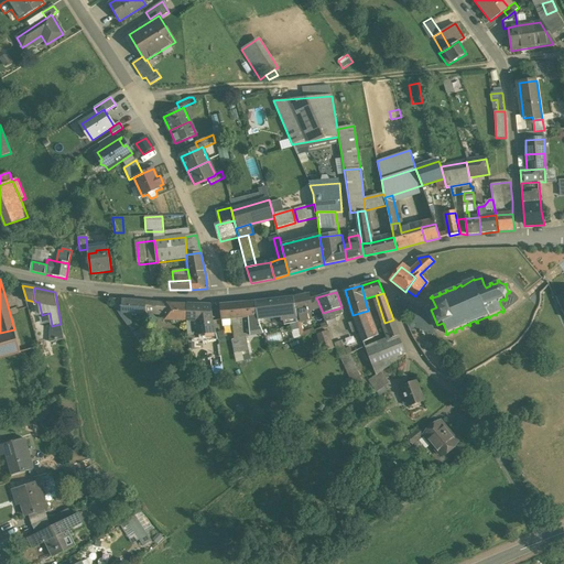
[(563,293),(553,297),(563,321),(563,293)]
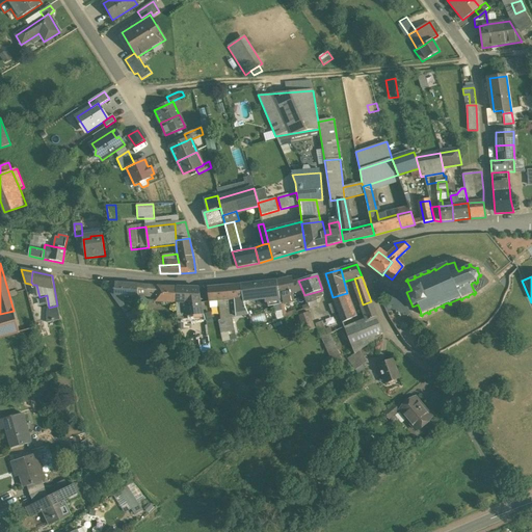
[(292,277),(276,281),(278,292),(278,293),(281,302),(281,304),(294,301),(293,294),(296,293),(302,290),(298,281),(293,282),(292,277)]
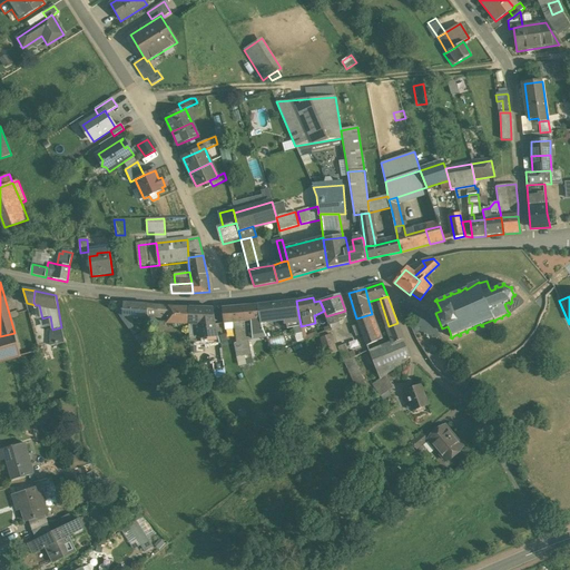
[(288,302),(290,314),(298,313),(296,301),(288,302)]
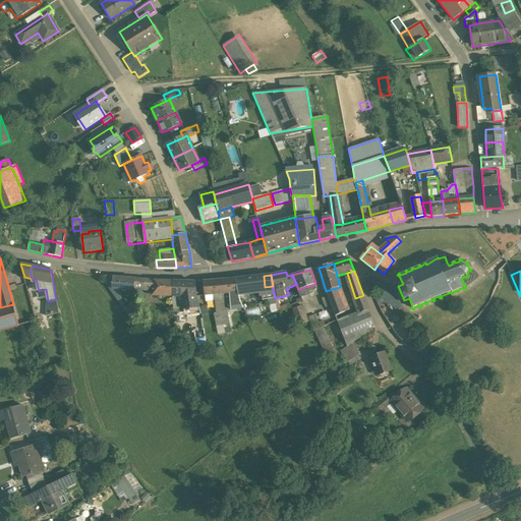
[(101,276),(111,291),(118,289),(113,277),(101,276)]
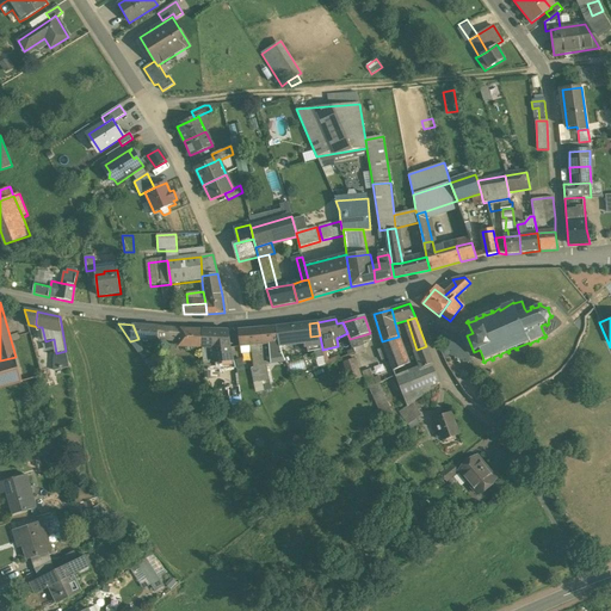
[(309,323),(276,327),(278,340),(289,339),(310,337),(309,323)]
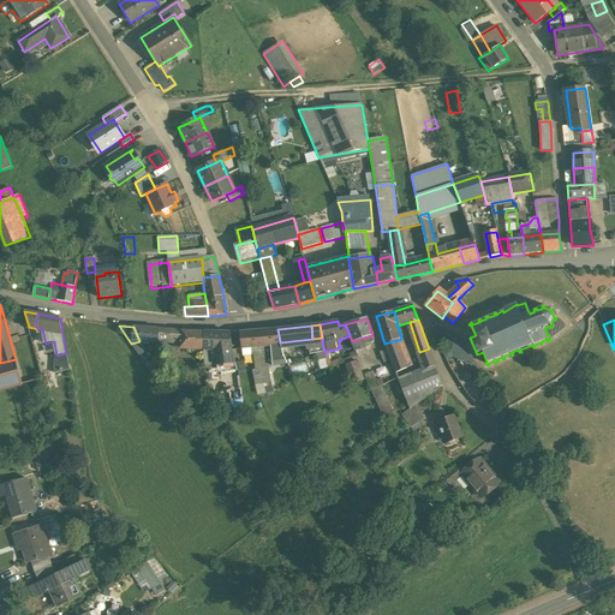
[(160,328),(133,327),(139,341),(160,342),(160,340),(160,328)]
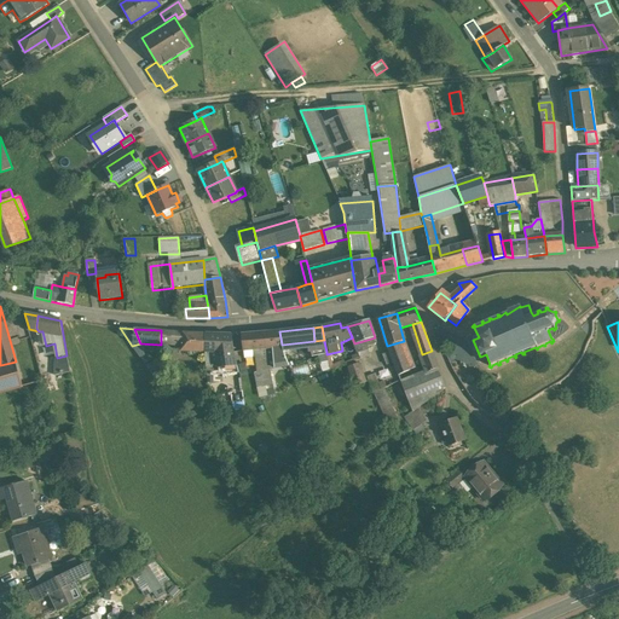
[(171,331),(161,330),(161,342),(171,343),(171,331)]
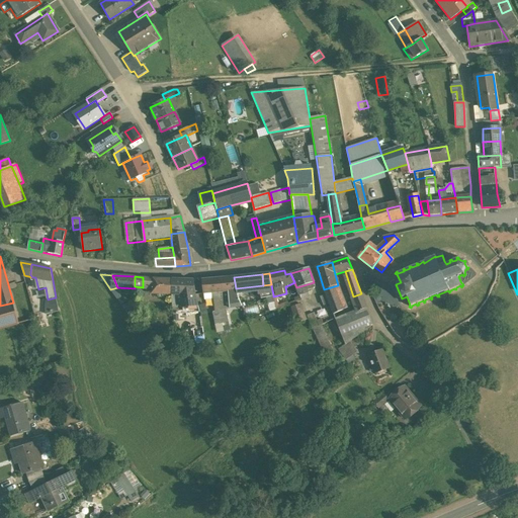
[(153,278),(143,277),(143,287),(149,287),(153,287),(153,279),(153,278)]
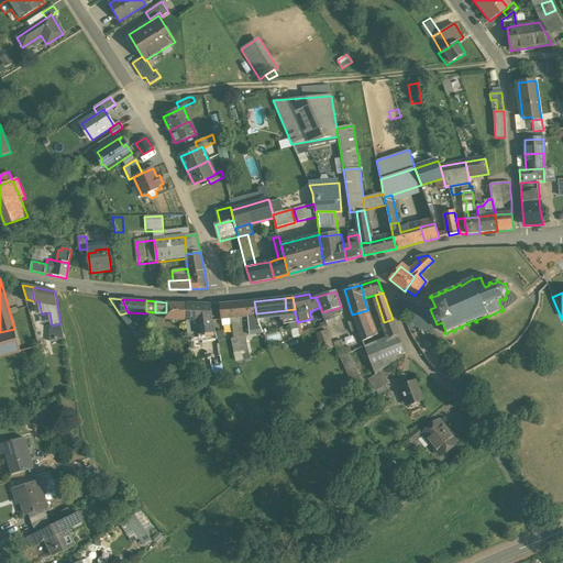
[(254,301),(247,301),(249,317),(257,317),(256,313),(254,301)]
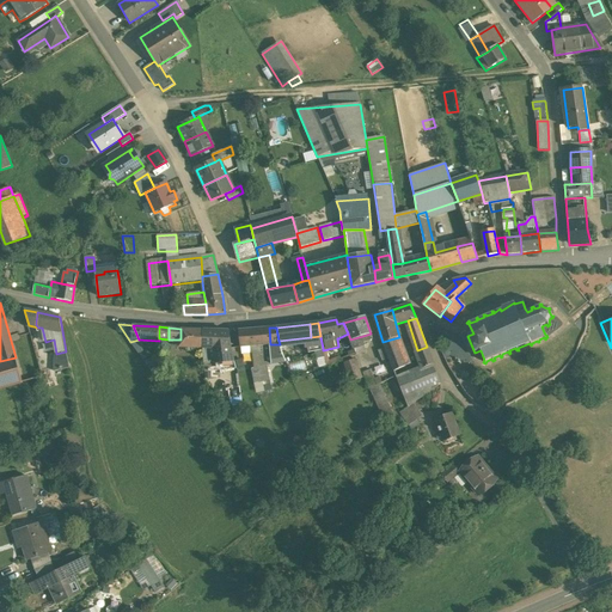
[(261,329),(239,331),(242,348),(252,347),(263,346),(261,329)]
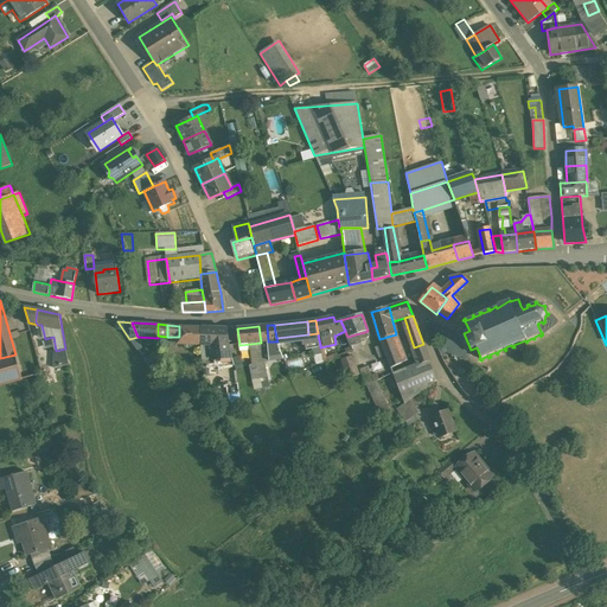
[(200,327),(179,327),(179,337),(179,344),(202,345),(200,328),(200,327)]
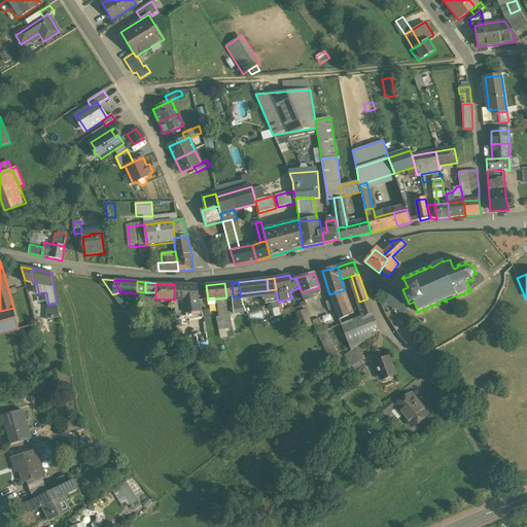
[(189,285),(174,285),(175,300),(184,300),(185,313),(191,312),(194,312),(190,300),(189,286),(189,285)]
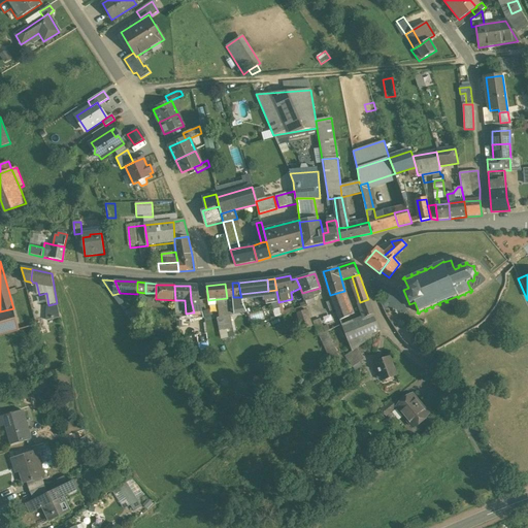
[(198,286),(190,286),(190,287),(191,300),(194,312),(202,311),(199,301),(198,286)]
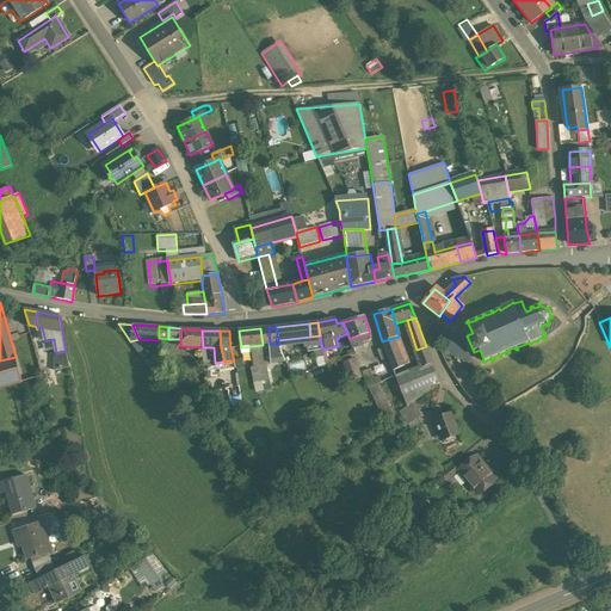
[(366,334),(350,339),(356,355),(371,347),(366,334)]
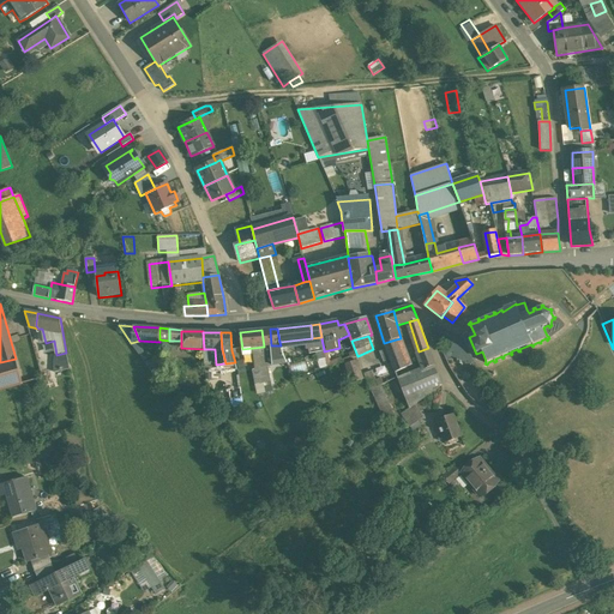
[(312,338),(315,351),(324,349),(321,338),(321,337),(312,338)]
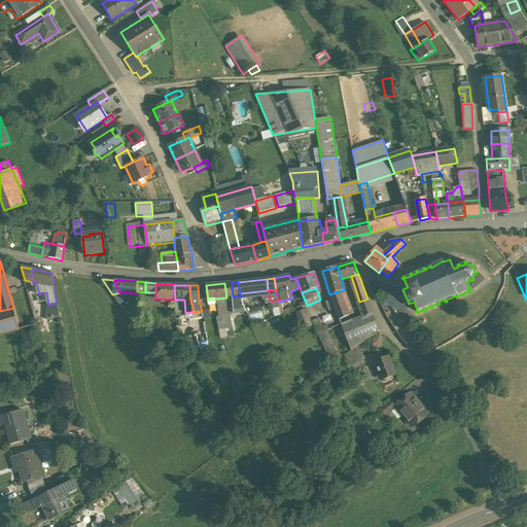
[(340,291),(329,294),(334,305),(334,306),(336,312),(346,308),(345,306),(340,291)]
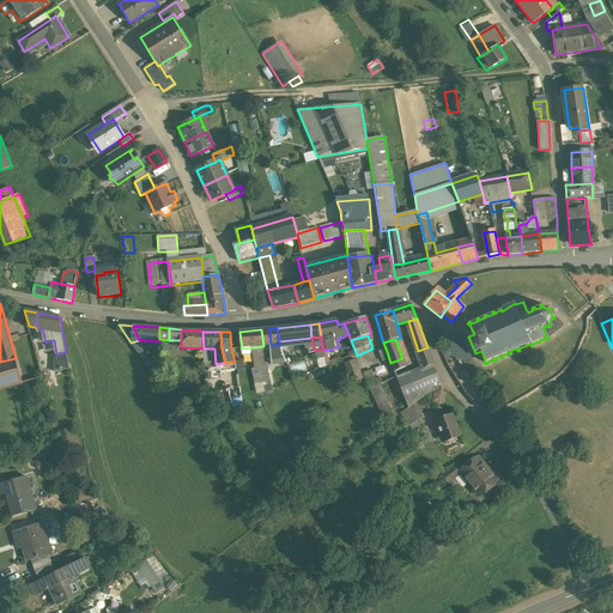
[(131,343),(139,353),(145,350),(139,340),(131,343)]
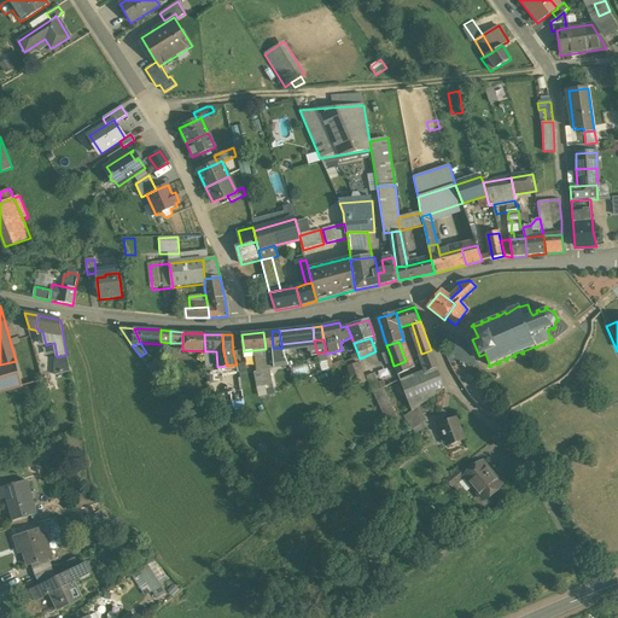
[(292,343),(281,344),(283,348),(285,355),(287,363),(289,362),(296,360),(292,343)]
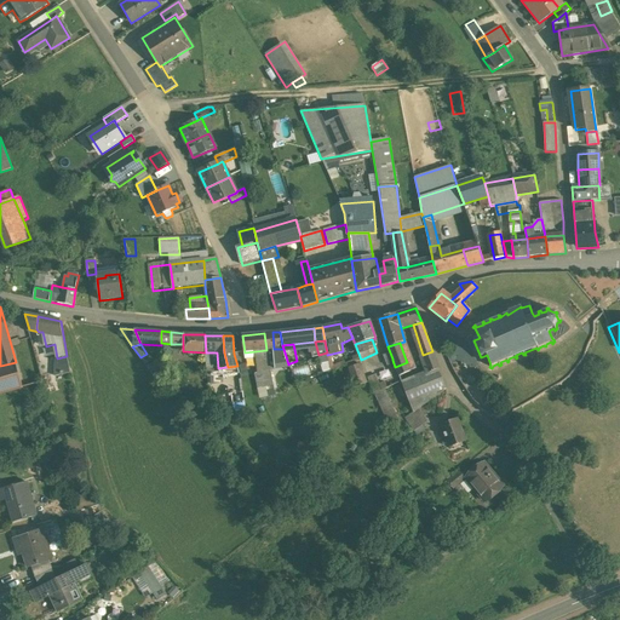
[(283,349),(274,349),(275,368),(283,367),(290,366),(288,365),(286,356),(283,349)]
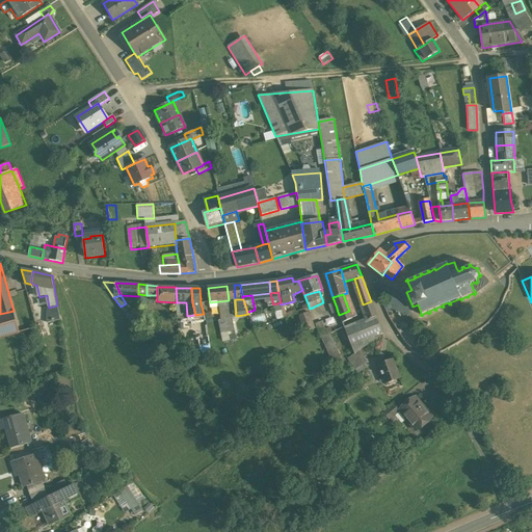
[(349,341),(380,328),(371,301),(363,304),(351,310),(349,311),(339,315),(349,341)]
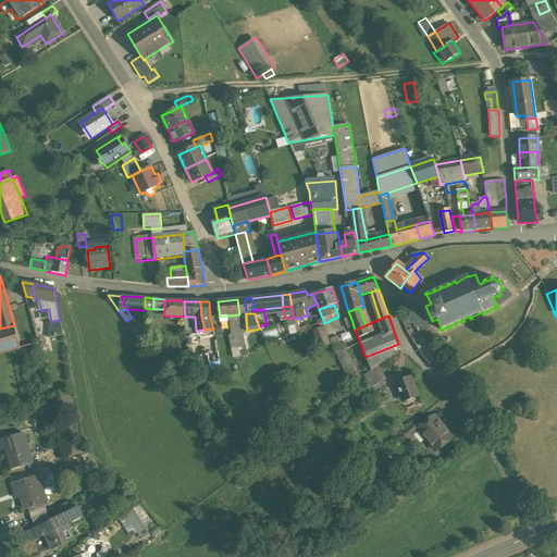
[(192,339),(197,338),(196,331),(195,317),(185,317),(185,318),(187,344),(187,345),(193,345),(192,339)]
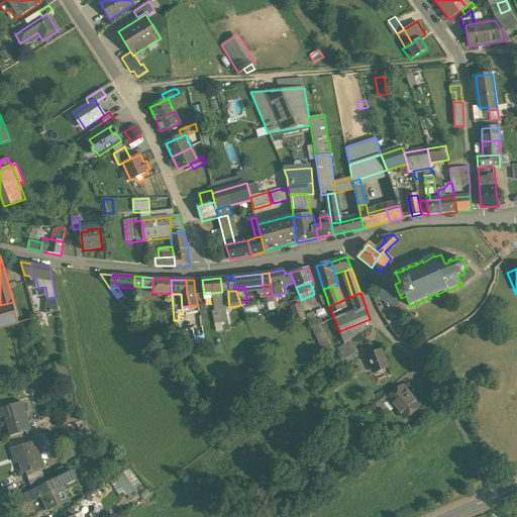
[(270,312),(277,309),(275,304),(273,296),(273,294),(266,296),(268,305),(270,312)]
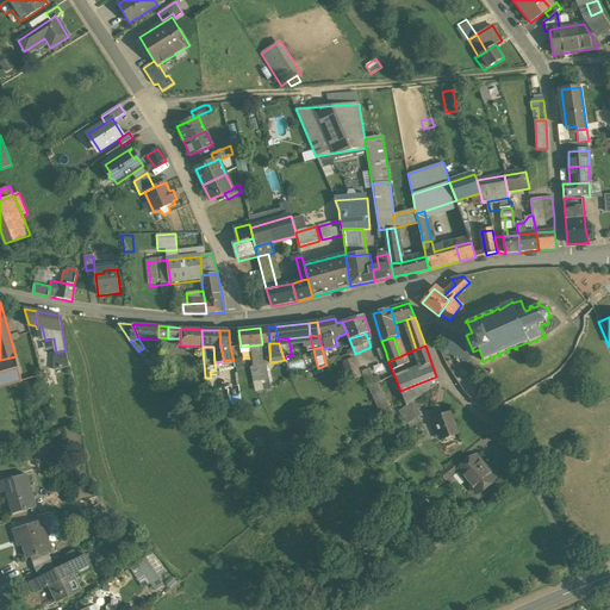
[(138,352),(147,365),(153,360),(144,348),(138,352)]
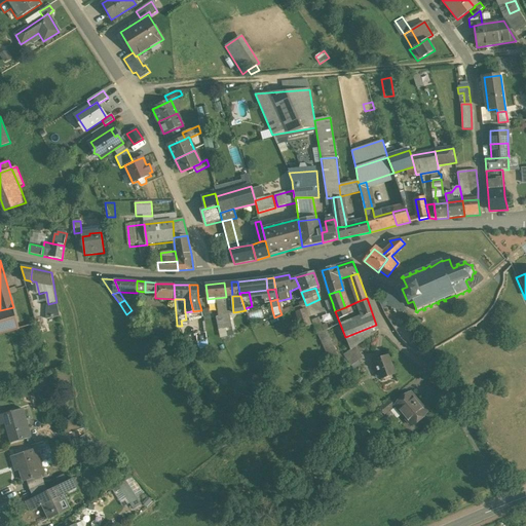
[(48,304),(46,305),(46,320),(60,316),(57,302),(48,304)]
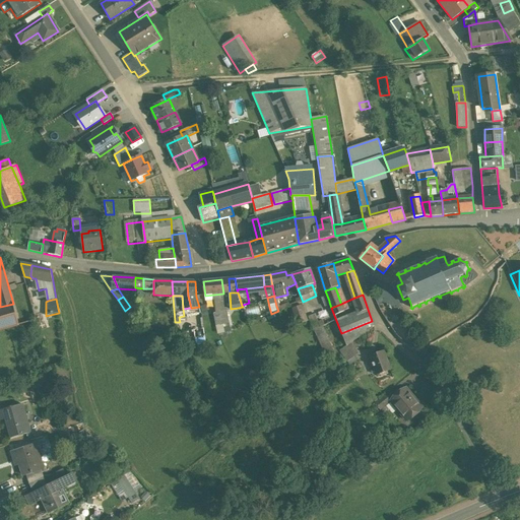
[(289,300),(276,306),(278,311),(291,305),(289,300)]
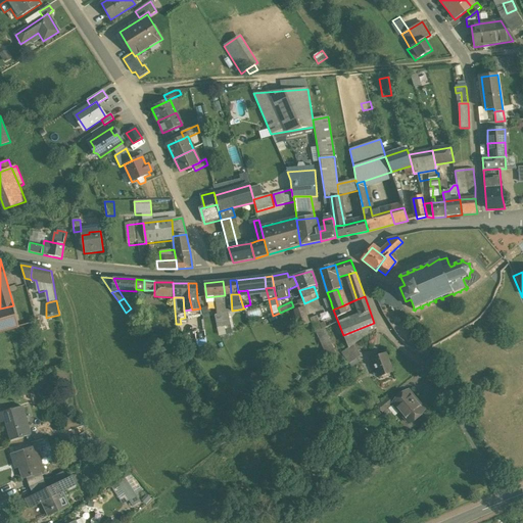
[(250,304),(244,306),(250,325),(264,320),(260,313),(257,302),(250,304)]
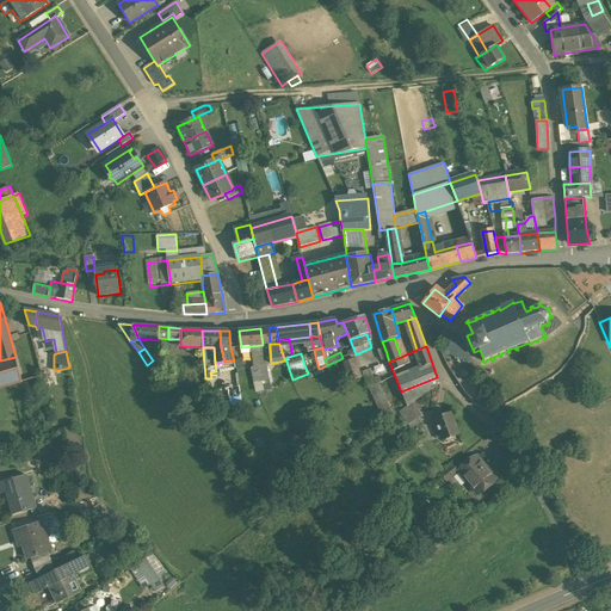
[(147,365),(154,375),(170,364),(161,355),(153,360),(147,365)]
